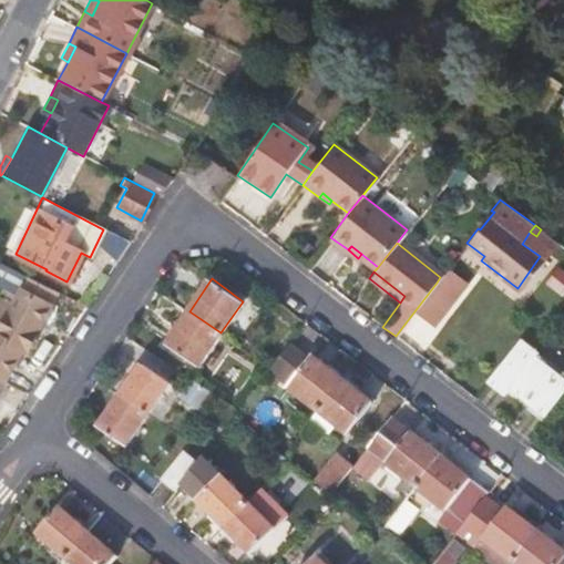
[(428,331),(453,295),(437,283),(410,317),(428,331)]
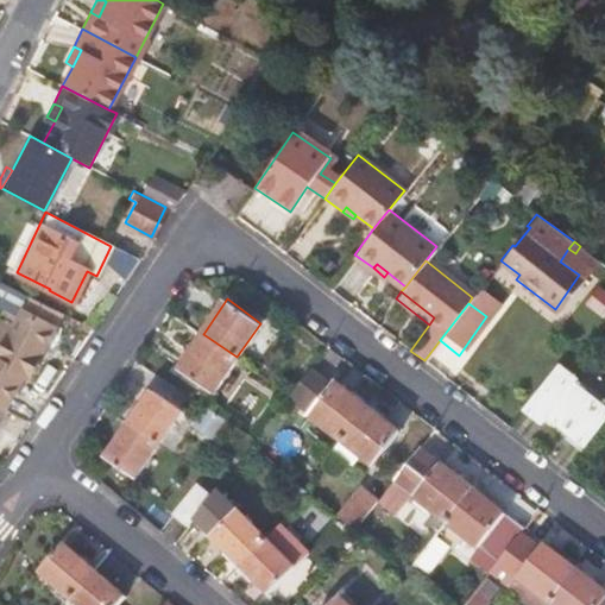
[(0,407),(4,408),(23,373),(29,377),(56,326),(23,309),(0,355),(0,407)]
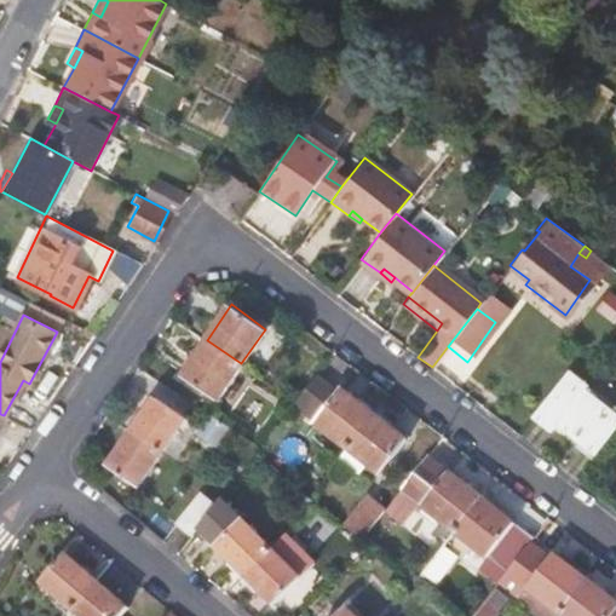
[(217,398),(241,363),(207,340),(183,375),(217,398)]
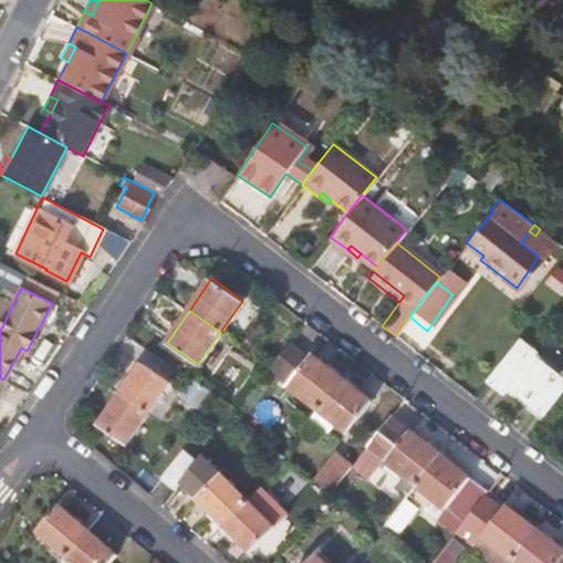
[(529,342),(520,335),(488,377),(497,384),(529,342)]
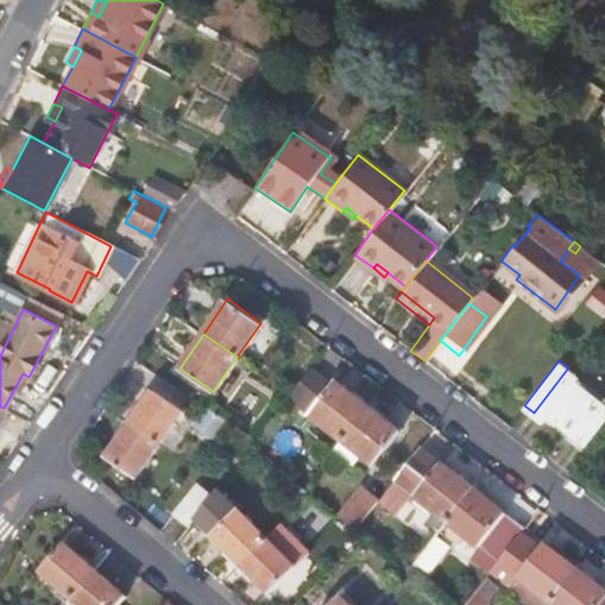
[(334,379),(331,384),(310,367),(288,396),(341,438),(366,405),(334,379)]
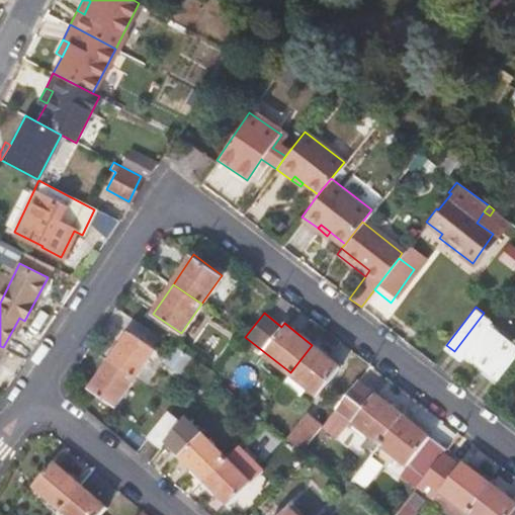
[(493,320),(484,313),(454,351),(463,358),(469,351),(486,365),(482,371),(495,382),(514,354),(514,344),(490,324),(493,320)]
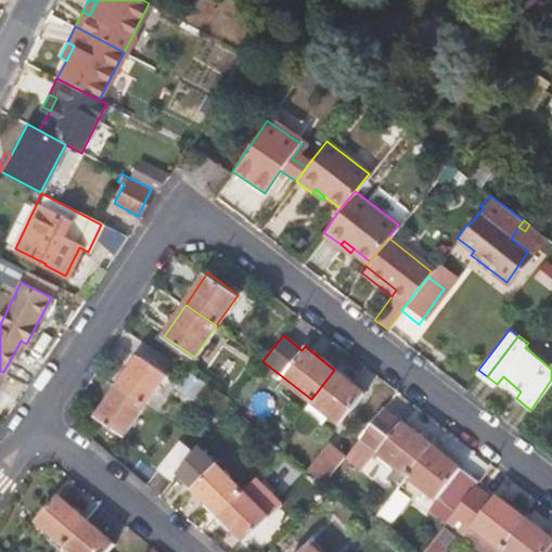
[(166,372),(139,354),(117,384),(145,402),(166,372)]
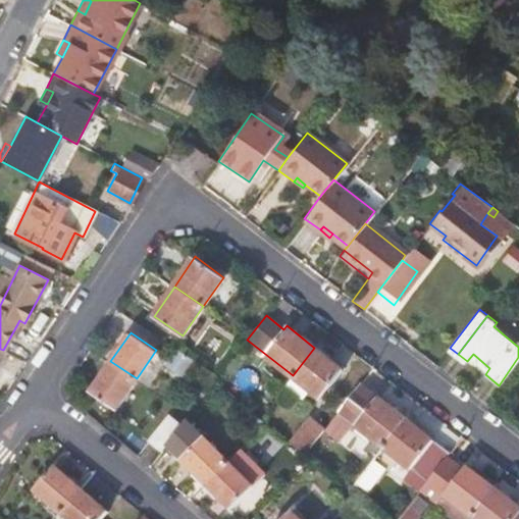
[(319,397),(342,369),(314,348),(293,375),(319,397)]
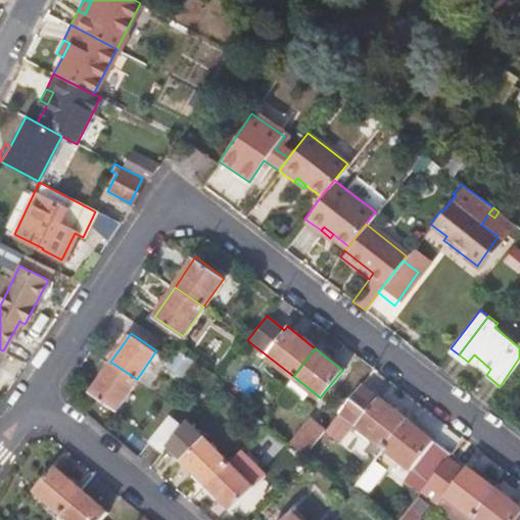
[(117,408),(137,379),(110,362),(91,390),(117,408)]
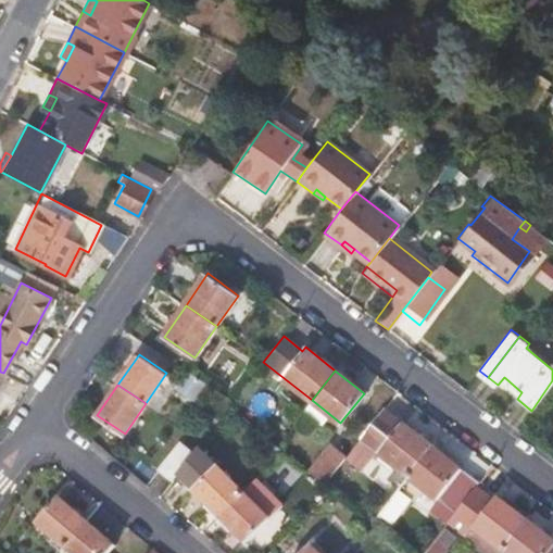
[(407,476),(432,444),(384,406),(360,438),(407,476)]
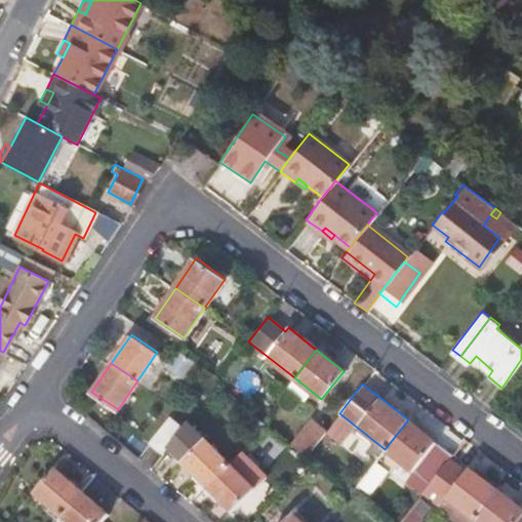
[(182,426),(169,416),(149,442),(161,450),(167,444),(182,426)]
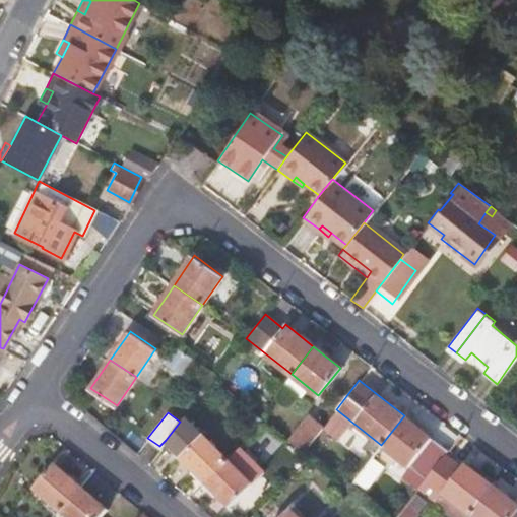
[(225,457),(185,415),(180,422),(166,440),(204,478),(225,457)]
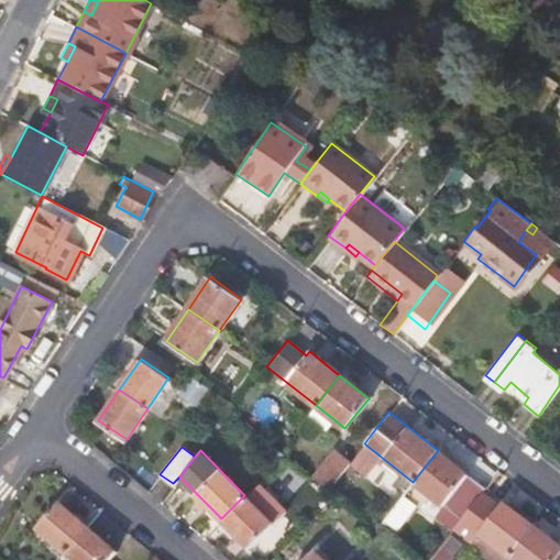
[(483,493),(486,487),(438,450),(413,482),(461,519),(483,493)]
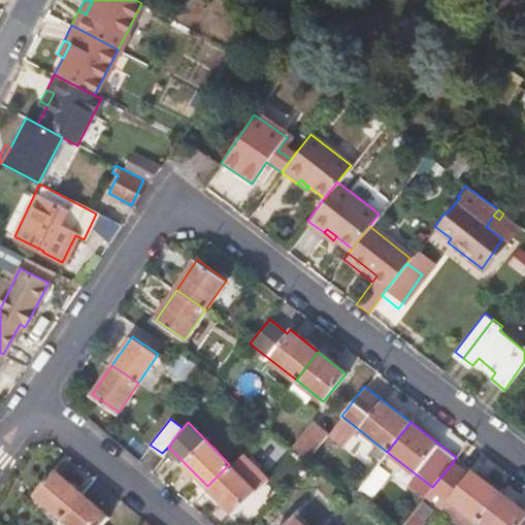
[(296,449),(308,458),(327,432),(315,423),(296,449)]
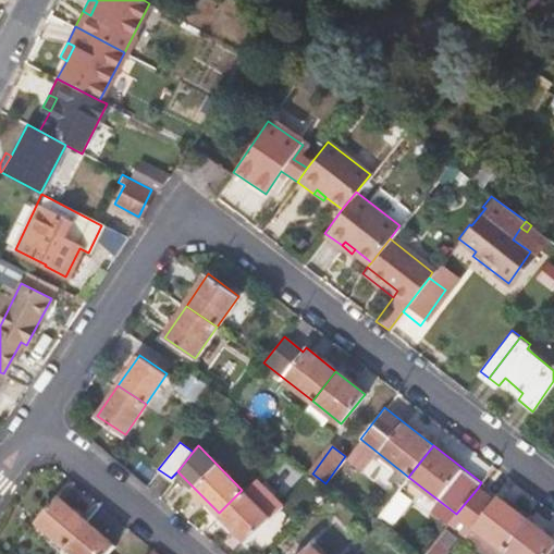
[(499,494),(493,500),(478,488),(456,514),(452,520),(493,553),(500,553),(503,550),(528,518),(499,494)]
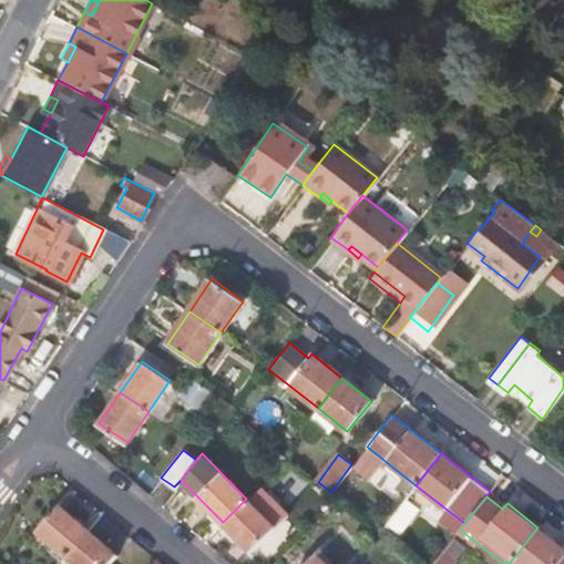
[(249,550),(273,526),(246,499),(223,522),(249,550)]
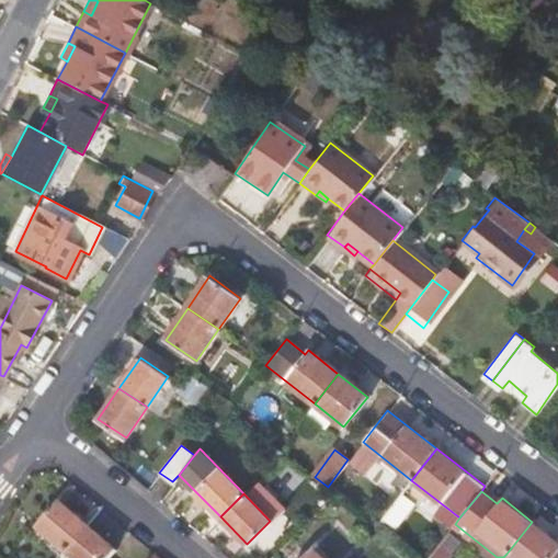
[(58,501),(37,527),(66,550),(87,525),(58,501)]
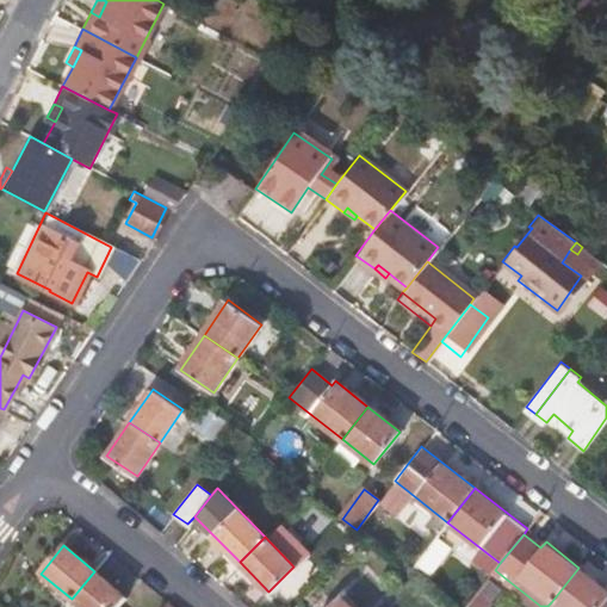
[(606,606),(606,599),(606,598),(606,590),(578,568),(551,602),(557,606),(606,606)]
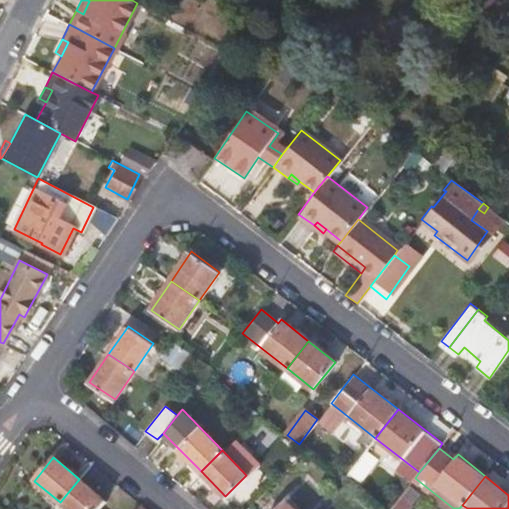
[(67,508),(99,508),(106,501),(79,479),(60,502),(67,508)]
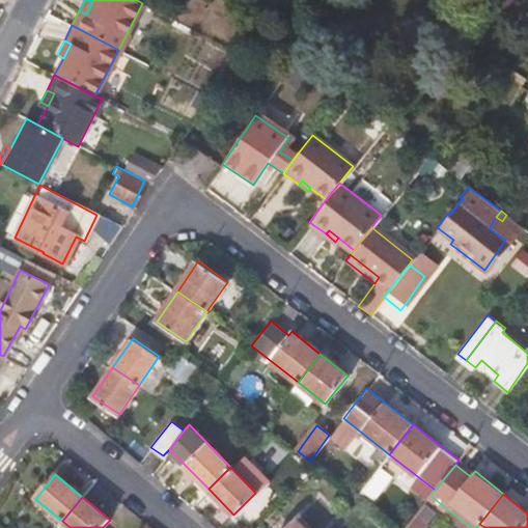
[(308,527),(297,517),(285,527),(308,527)]
